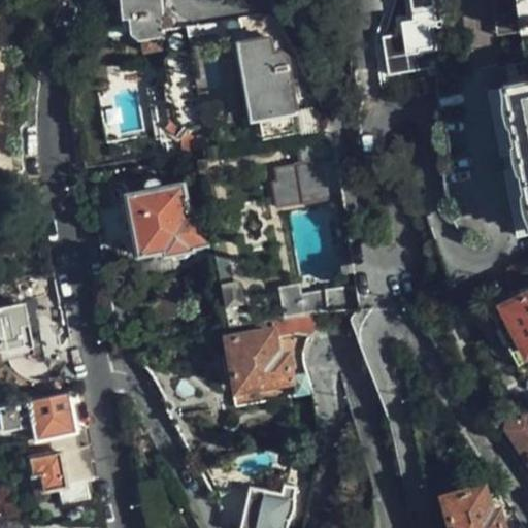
[(180,138),(180,151),(207,147),(187,23),(176,24),(174,17),(166,11),(163,11),(161,0),(116,0),(99,31),(139,37),(165,34),(168,54),(165,58),(170,85),(166,89),(166,96),(173,99),(176,126),(172,127),(168,130),(180,138)]
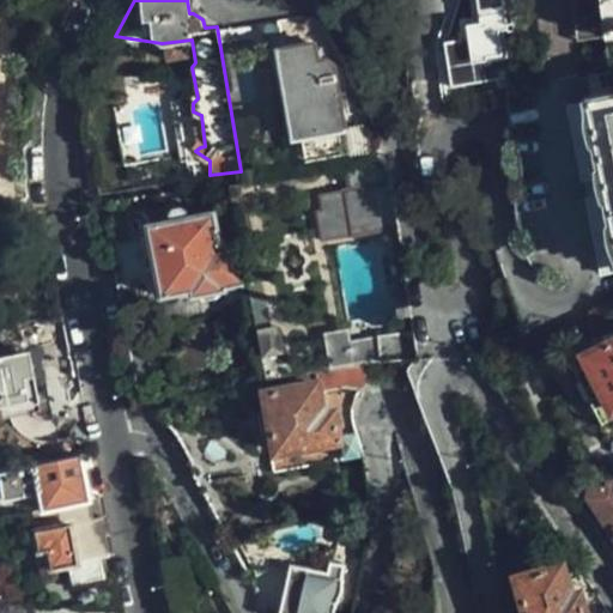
[(612,0),(576,0),(580,14),(610,10),(612,36),(612,0)]
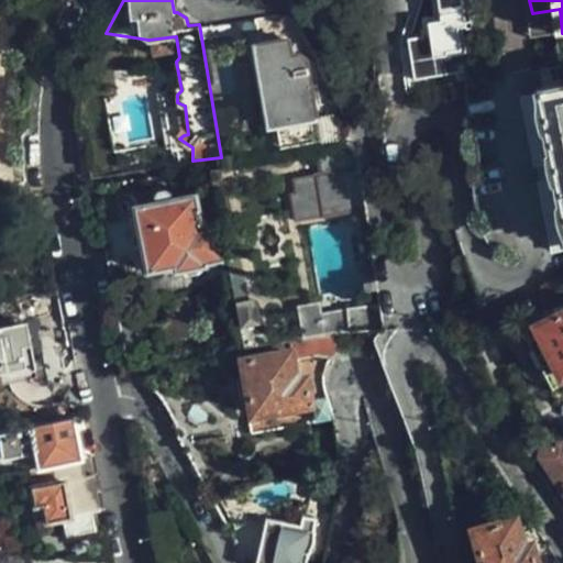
[(560,9),(532,13),(536,36),(562,33),(560,9)]
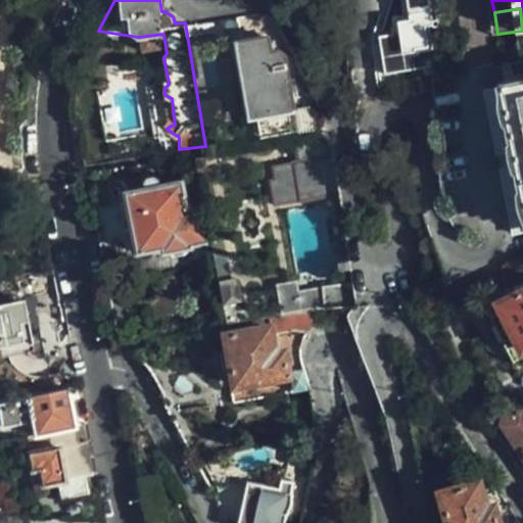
[(263,137),(311,130),(313,124),(310,106),(298,107),(290,54),(281,49),(275,51),(273,36),(243,42),(254,117),(258,117),(263,137)]
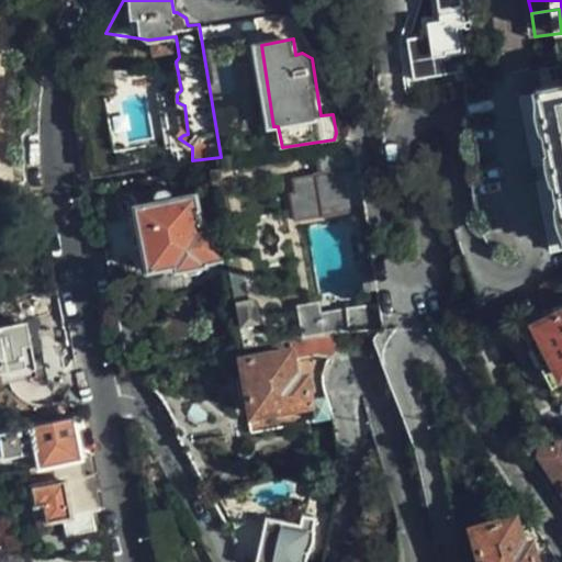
[(449,47),(416,53),(423,85),(456,80),(449,47)]
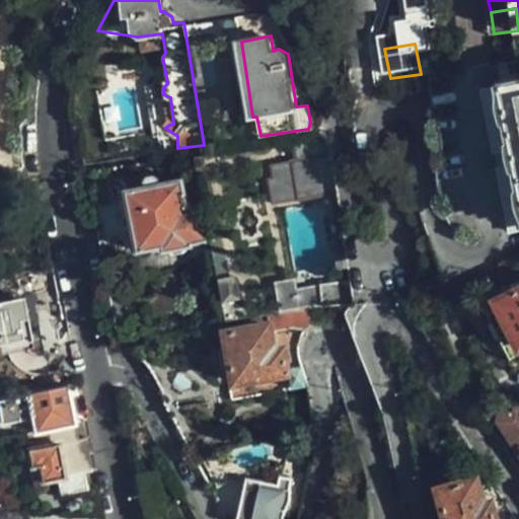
[(390,78),(384,49),(378,51),(384,79),(390,78)]
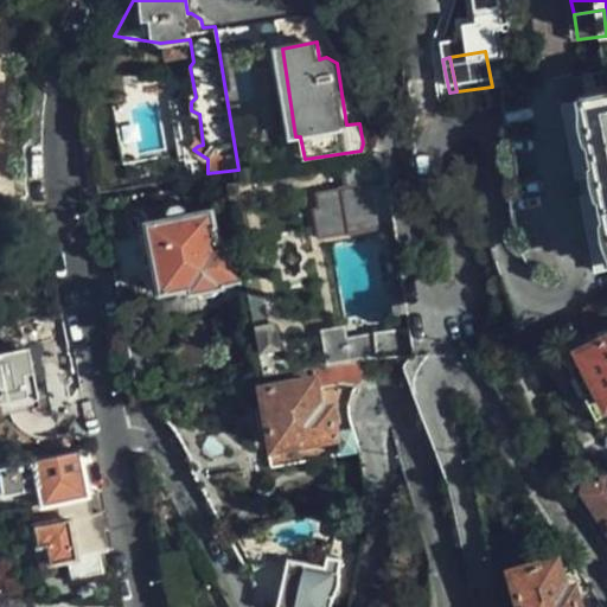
[(606,97),(606,69),(585,74),(588,101),(606,97)]
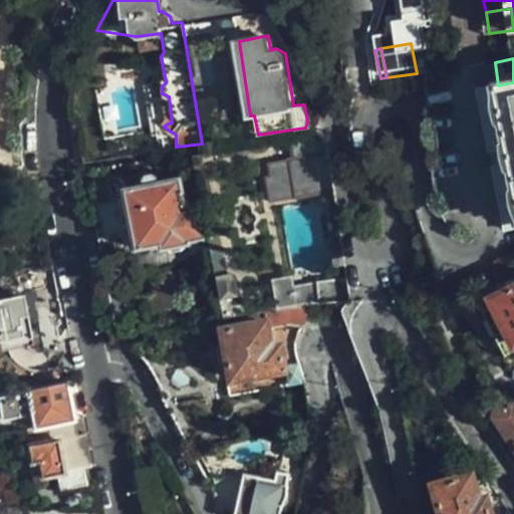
[(513,82),(498,85),(479,89),(491,152),(510,149),(513,163),(493,167),(506,230),(513,228),(513,82)]
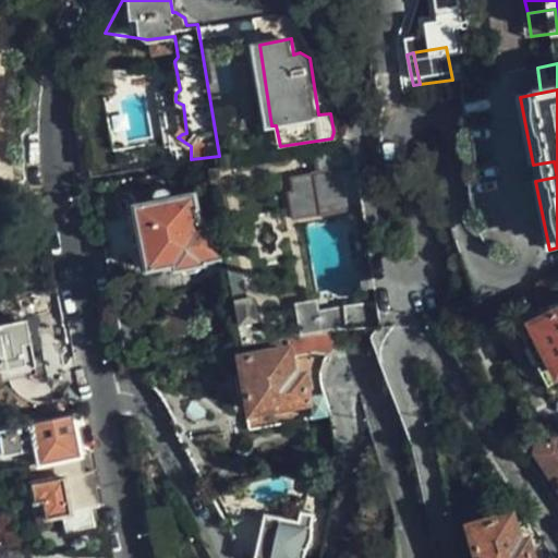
[(380,129),(383,144),(399,142),(397,126),(380,129)]
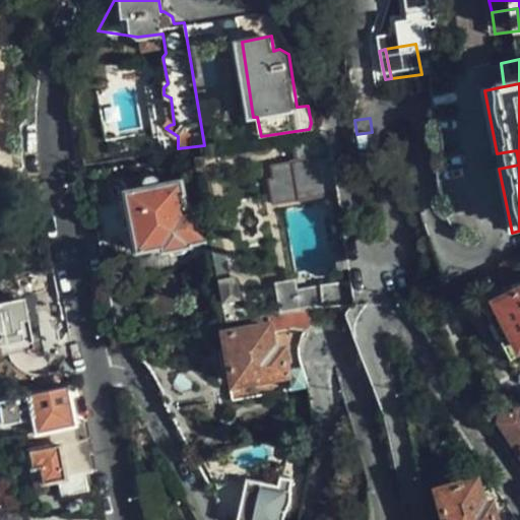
[(318,135),(297,138),(300,159),(297,160),(303,198),(340,193),(333,145),(318,135)]
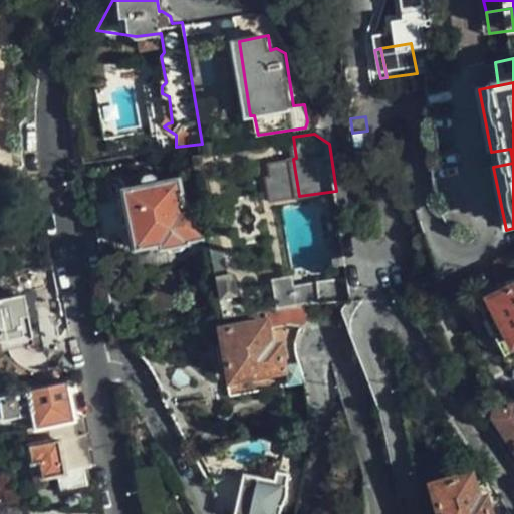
[(205,237),(199,203),(188,205),(184,177),(121,189),(133,241),(139,240),(141,247),(166,242),(166,248),(193,244),(193,240),(205,237)]
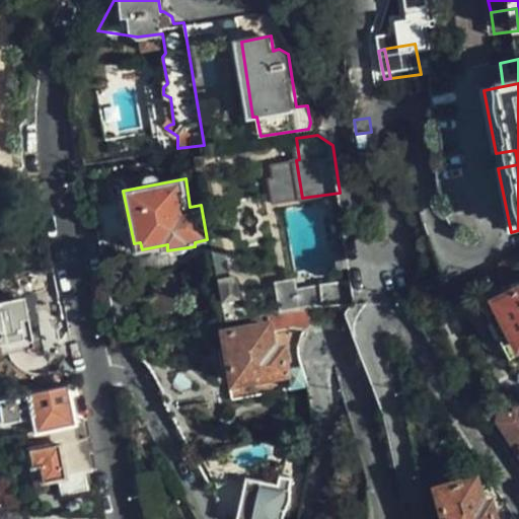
[(312,309),(355,305),(351,280),(307,286),(308,289),(284,292),(287,313),(312,309)]
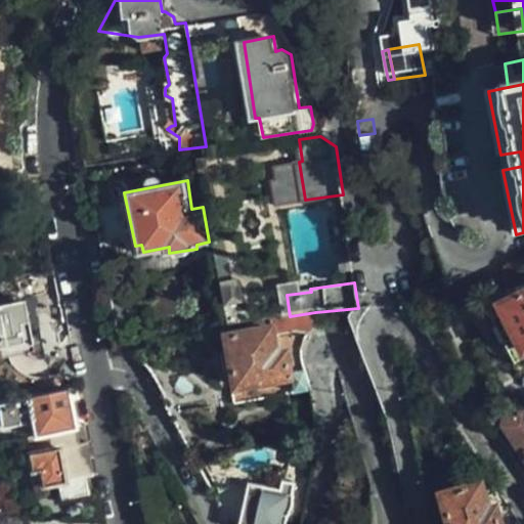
[(523,294),(506,304),(512,316),(497,324),(508,342),(521,336),(523,341),(523,294)]
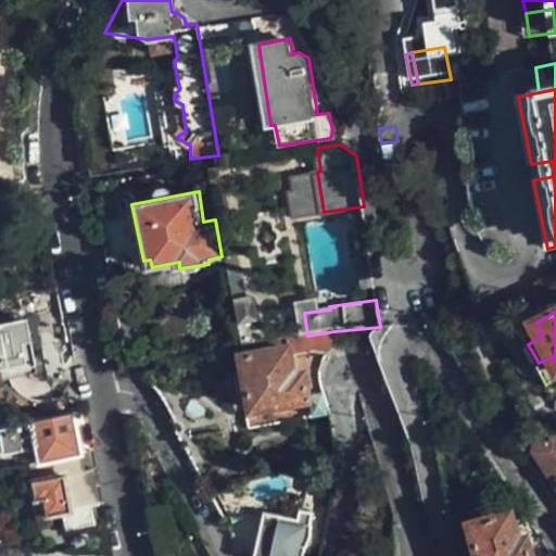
[(0,319),(0,369),(38,364),(29,314),(0,319)]
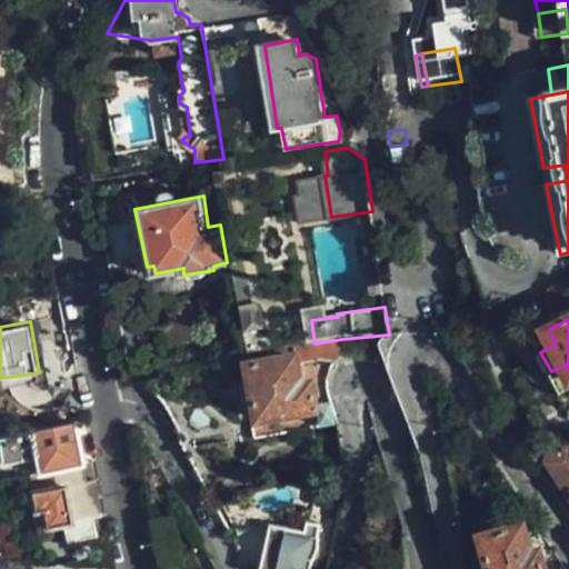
[(349,350),(342,339),(315,343),(297,347),(297,357),(252,365),(259,418),(317,408),(312,381),(302,382),(300,367),(326,362),(335,365),(337,361),(339,358),(342,355),(346,352),(349,350)]
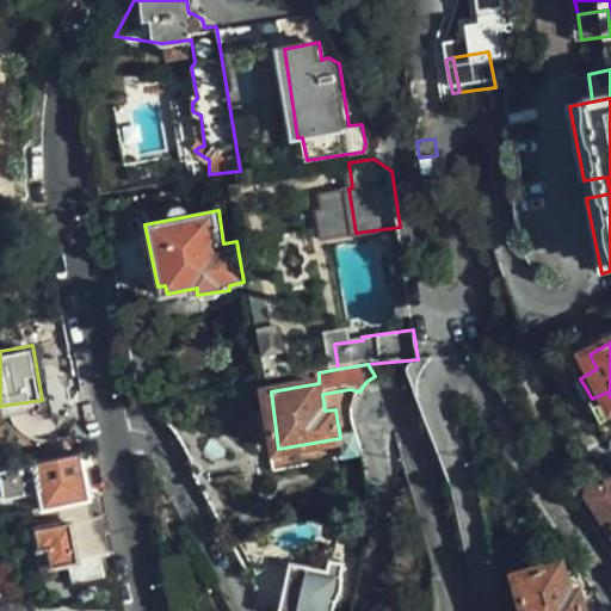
[(88,498),(80,452),(0,468),(0,495),(1,506),(36,499),(37,507),(56,504),(88,498)]
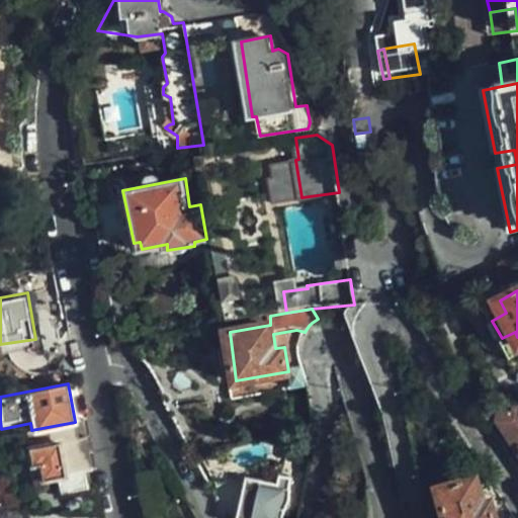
[(509,448),(517,461),(517,406),(492,421),(509,448)]
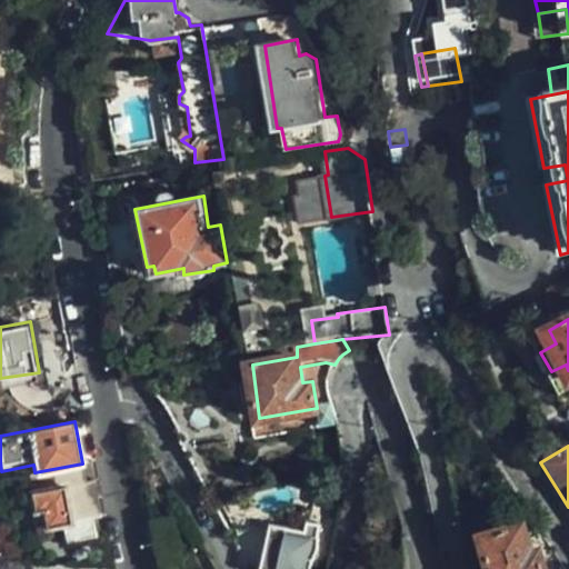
[(85,481),(82,463),(52,469),(56,485),(66,485),(71,520),(96,516),(101,515),(95,478),(85,481)]
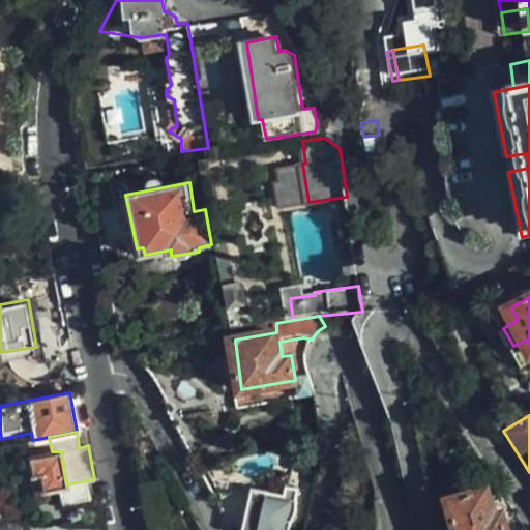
[(91,497),(89,480),(66,484),(61,451),(52,451),(30,457),(32,475),(40,475),(43,490),(60,487),(62,502),(91,497)]
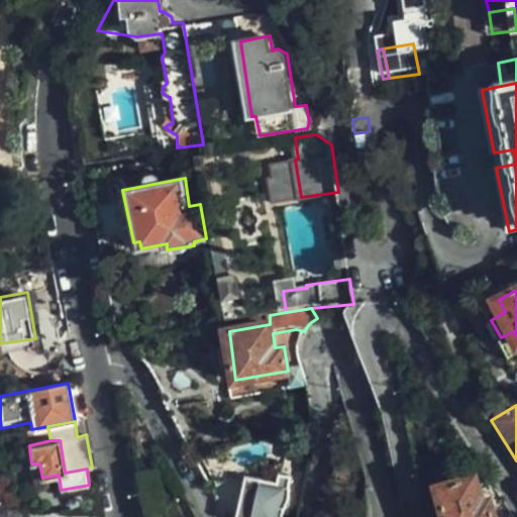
[(302,510),(307,490),(291,487),(294,476),(282,474),(280,483),(247,478),(239,516),(284,516),(287,508),(302,510)]
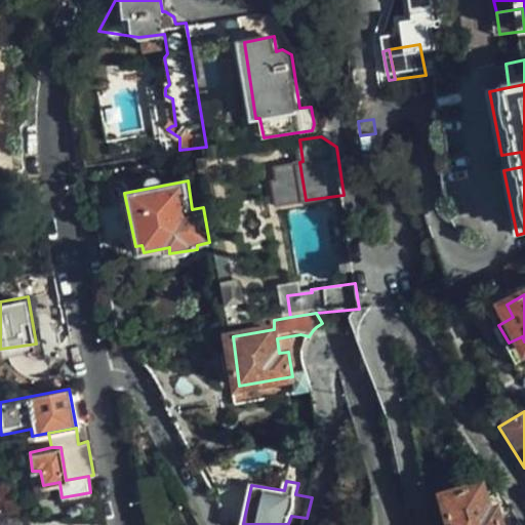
[(522,519),(496,481),(448,494),(456,524),(502,524),(522,519)]
